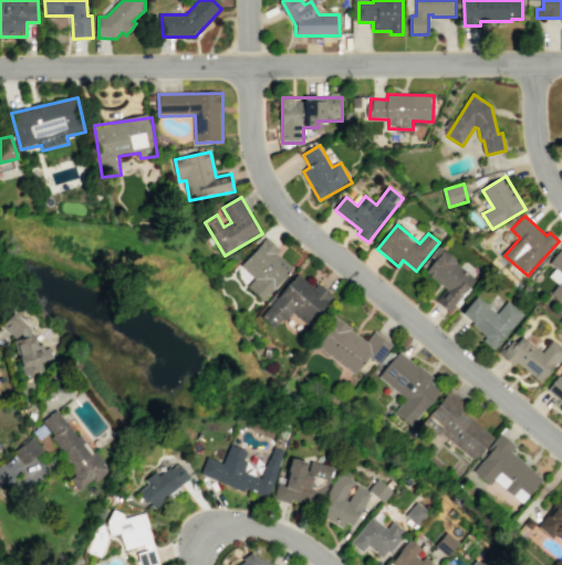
[(249,288),(264,302),(297,269),(267,240),(242,267),(257,280),(249,288)]
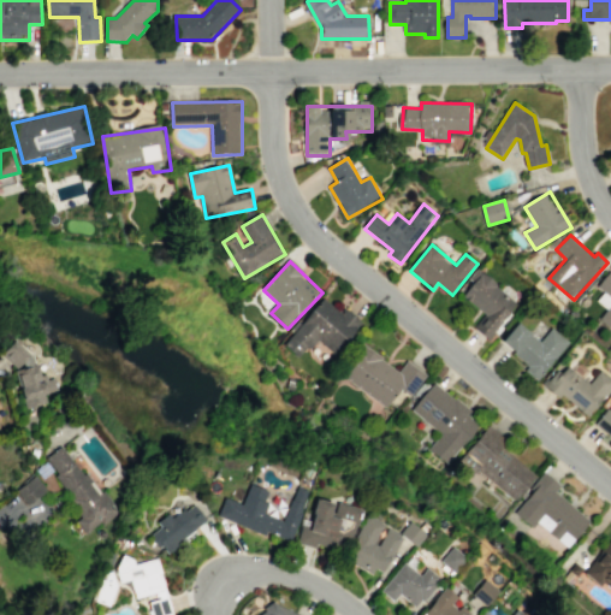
[(520,302),(481,272),(462,296),(486,314),(475,329),(491,339),(520,302)]
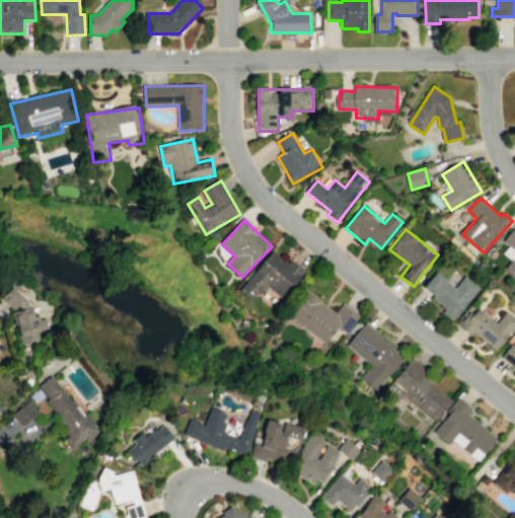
[(511,246),(505,253),(514,262),(507,270),(514,276),(514,231),(505,242),(511,246)]
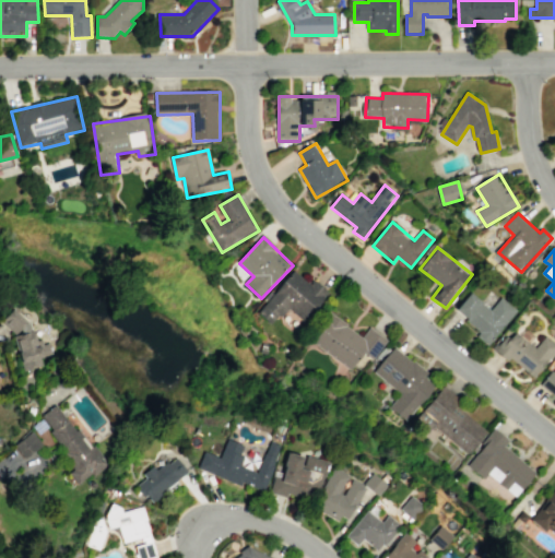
[(330,292),(315,281),(313,284),(293,270),(260,316),(275,325),(288,308),(308,322),(330,292)]
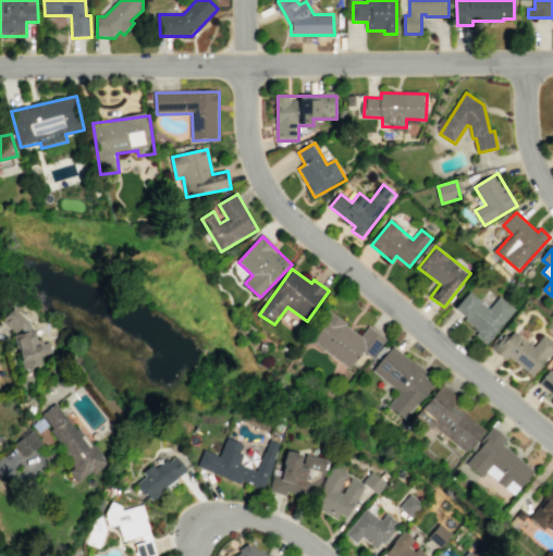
[(492,309),(469,292),(455,310),(481,330),(476,335),(489,345),(517,309),(501,297),(492,309)]
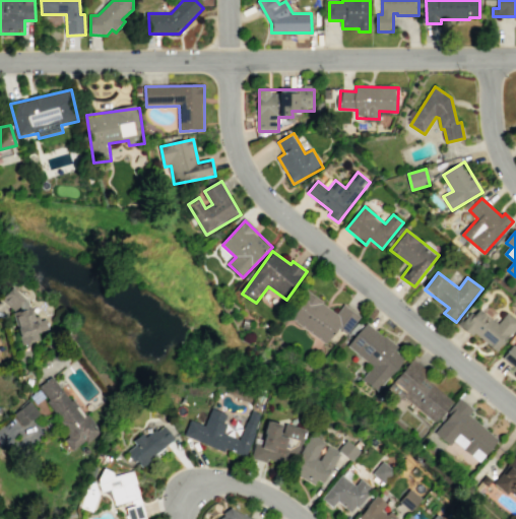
[(8,294),(23,346),(42,341),(40,333),(51,330),(47,317),(34,321),(23,288),(8,294)]
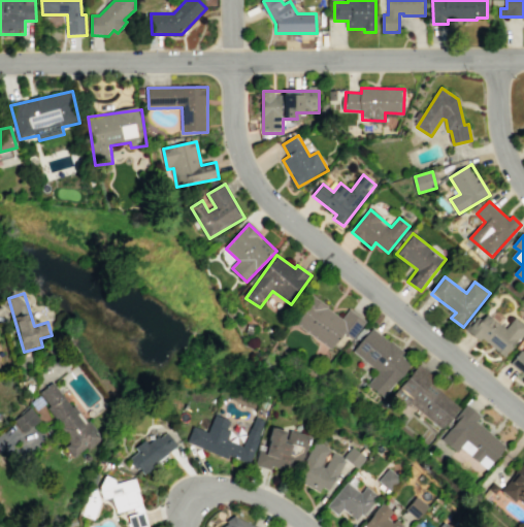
[(295,324),(333,351),(345,334),(354,340),(367,322),(351,309),(345,319),(314,297),(295,324)]
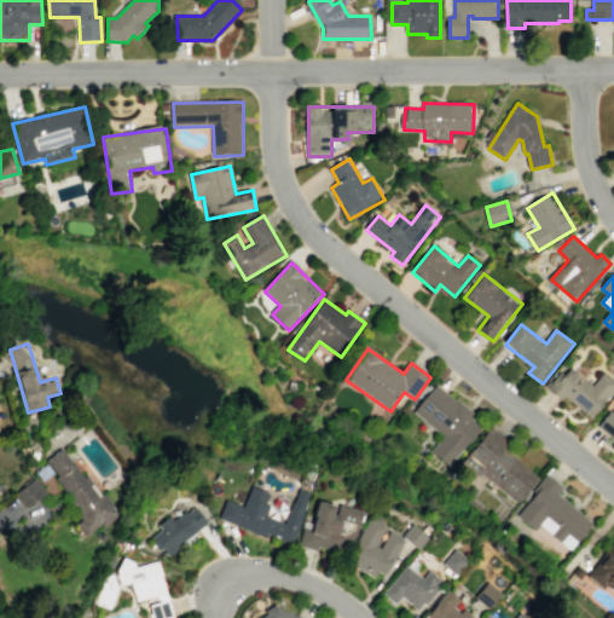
[(595,386),(569,365),(551,388),(592,421),(613,393),(613,379),(606,373),(595,386)]
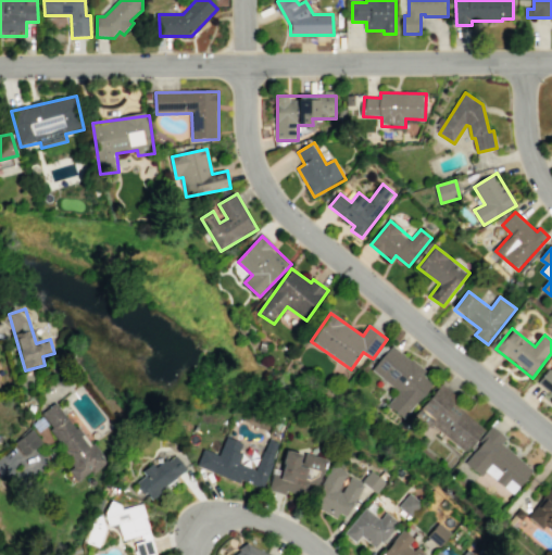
[(405,420),(435,385),(424,375),(427,370),(393,345),(374,370),(400,392),(389,406),(405,420)]
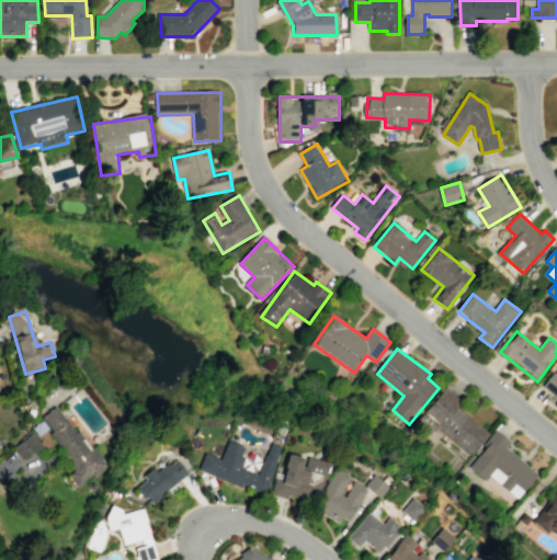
[(556,372),(543,388),(556,399),(556,372)]
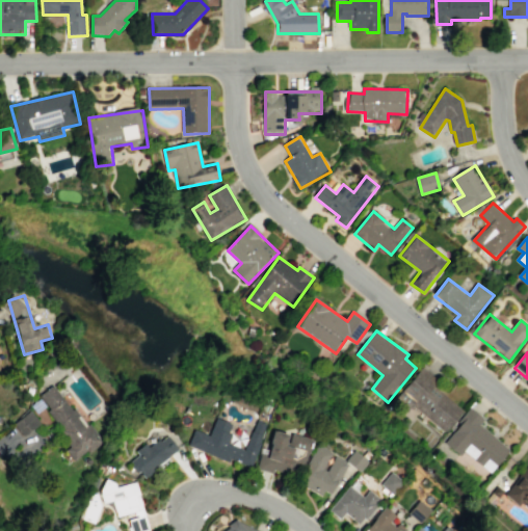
[(414,406),(448,433),(467,407),(420,371),(398,400),(411,410),(414,406)]
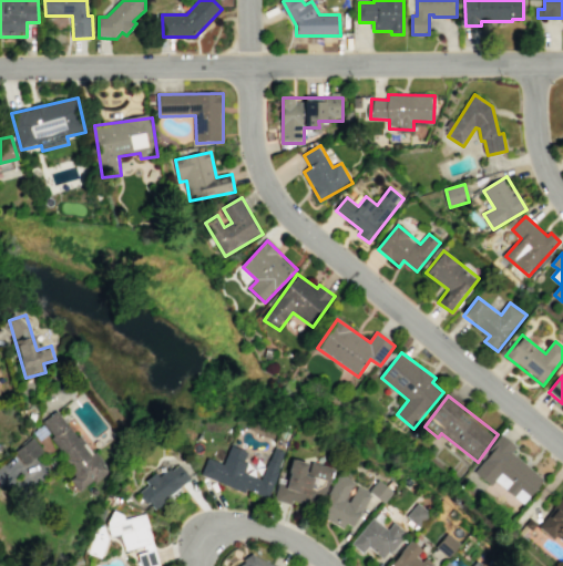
[(85,490),(106,475),(64,409),(42,423),(85,490)]
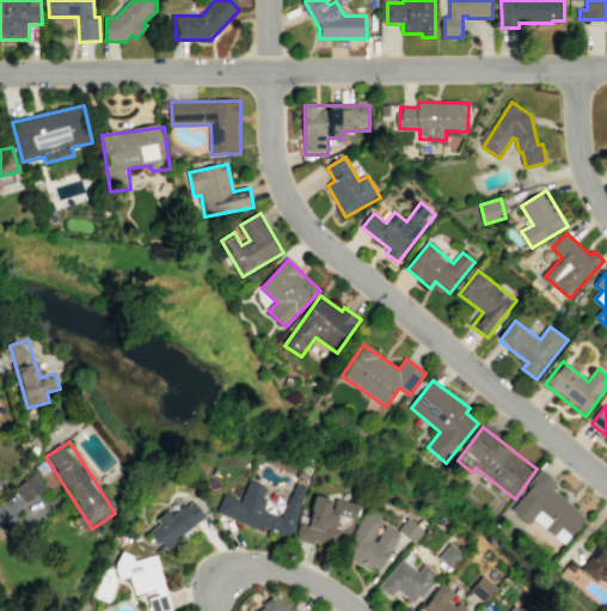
[(553,490),(558,483),(544,471),(513,511),(532,525),(535,520),(566,545),(588,518),(553,490)]
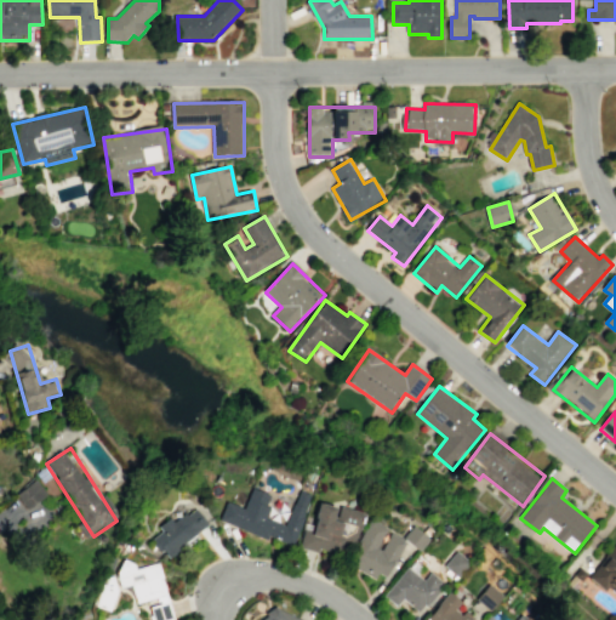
[(28,511),(50,496),(40,481),(18,495),(28,511)]
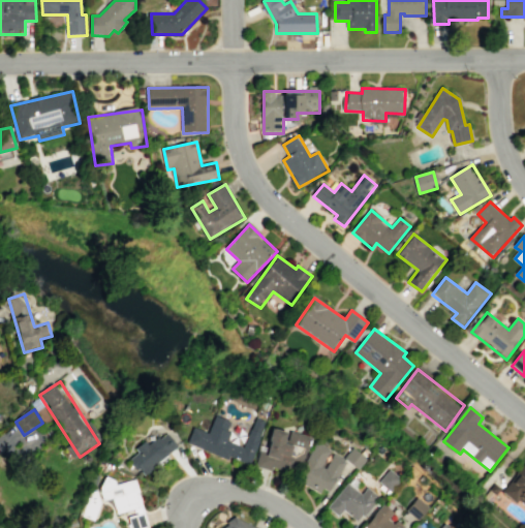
[(189,443),(251,467),(268,423),(256,418),(245,448),(229,442),(233,432),(229,431),(233,423),(217,416),(210,434),(195,428),(189,443)]
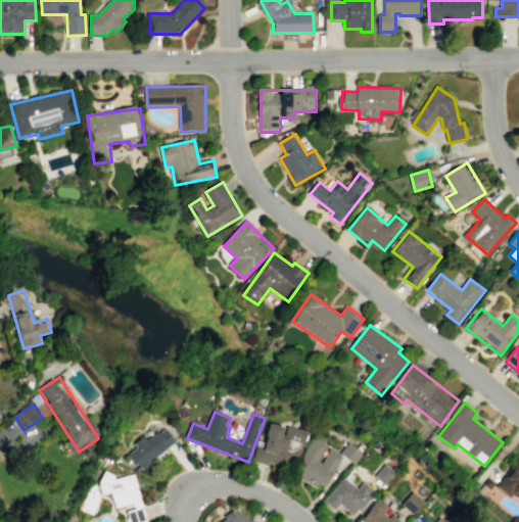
[(254,462),(270,466),(272,461),(299,468),(309,432),(288,427),(287,428),(271,424),(266,442),(260,441),(254,462)]
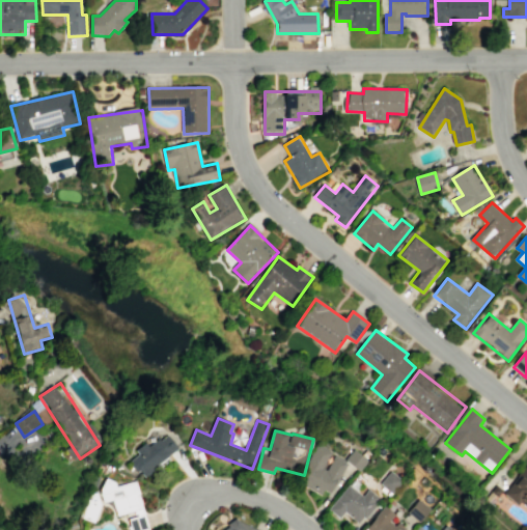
[(131,462),(145,478),(181,449),(167,433),(131,462)]
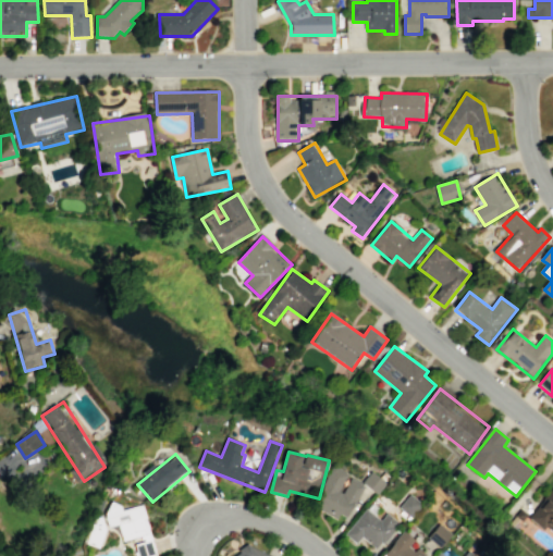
[(351,478),(352,474),(334,467),(316,507),(348,522),(366,485),(351,478)]
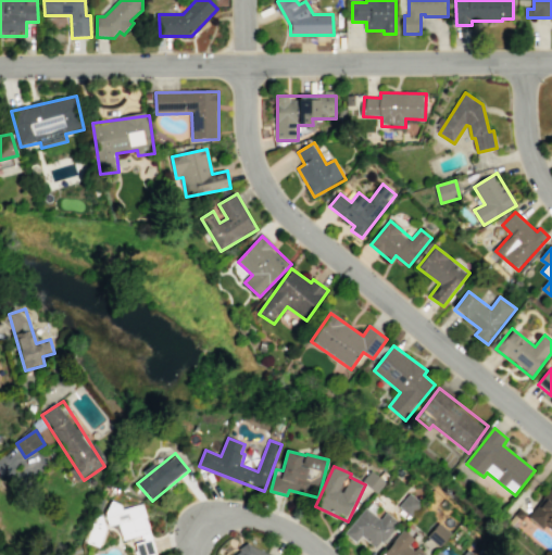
[(413,517),(423,503),(411,494),(401,507),(413,517)]
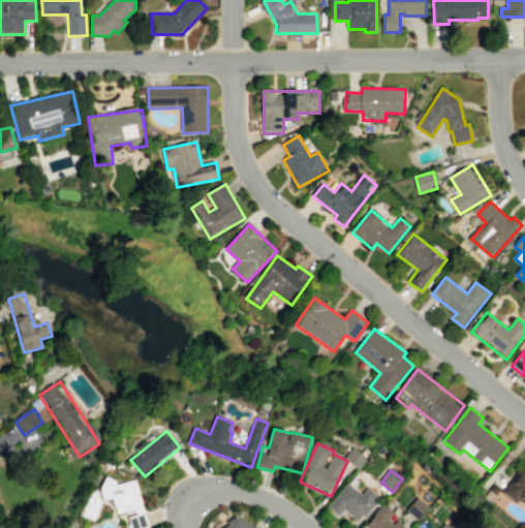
[(524,470),(503,491),(518,504),(522,500),(524,502),(524,470)]
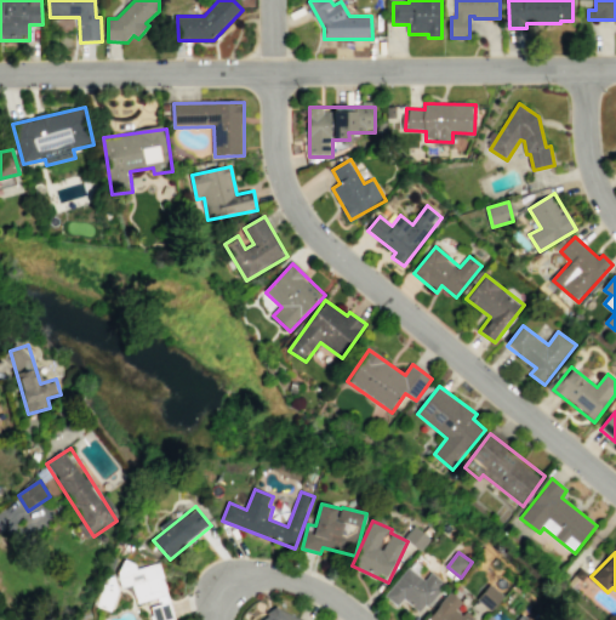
[(163,564),(137,569),(135,561),(119,564),(124,587),(135,586),(138,607),(152,604),(154,619),(175,619),(163,564)]
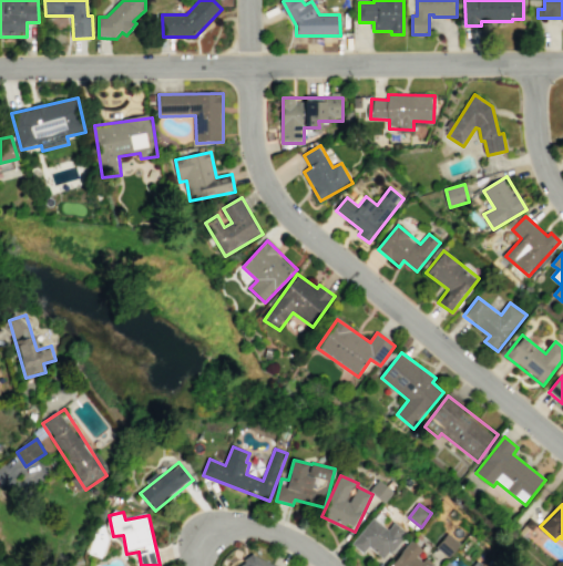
[(370,547),(386,559),(408,534),(396,523),(389,531),(375,518),(352,544),(365,554),(370,547)]
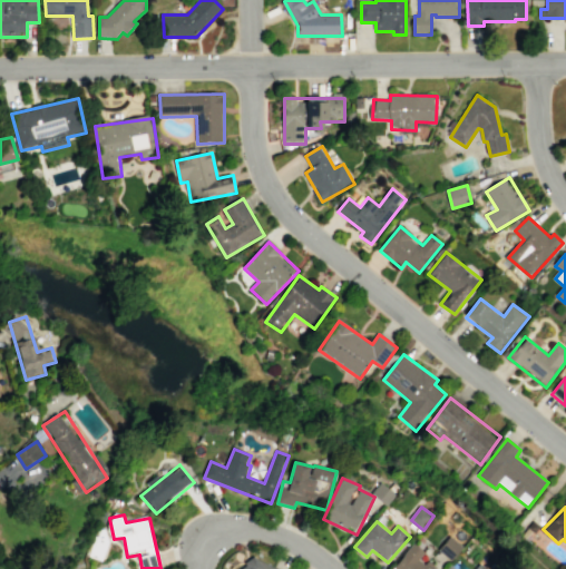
[(422,558),(426,552),(416,543),(394,568),(436,568),(422,558)]
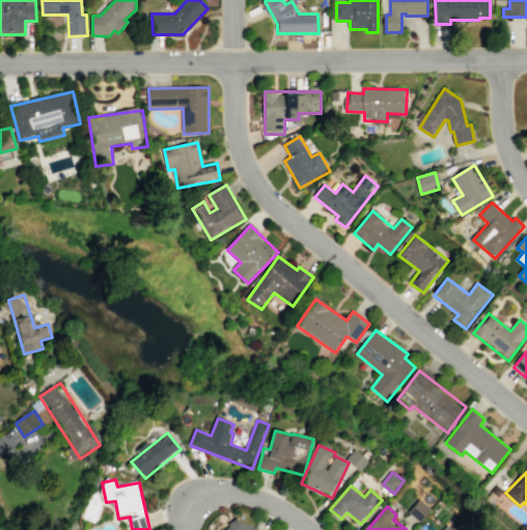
[(258,529),(234,520),(229,529),(258,529)]
